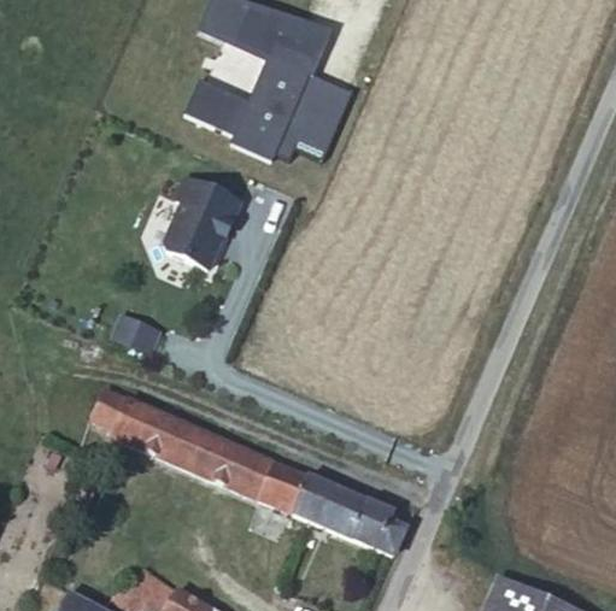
[(332,35),(248,0),(209,0),(197,29),(265,58),(250,95),(200,75),(185,112),(234,134),(230,141),(273,159),(275,152),(288,158),(295,144),(323,156),(352,87),(316,72),(332,35)]
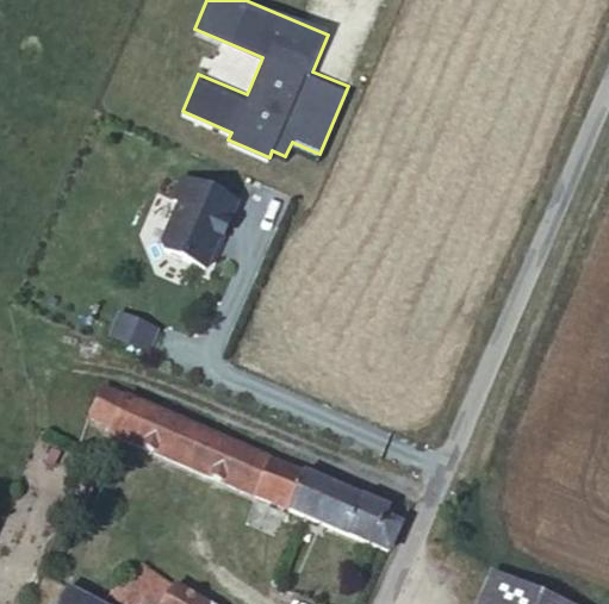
[(240,194),(181,172),(172,195),(180,199),(162,247),(212,266),(240,194)]
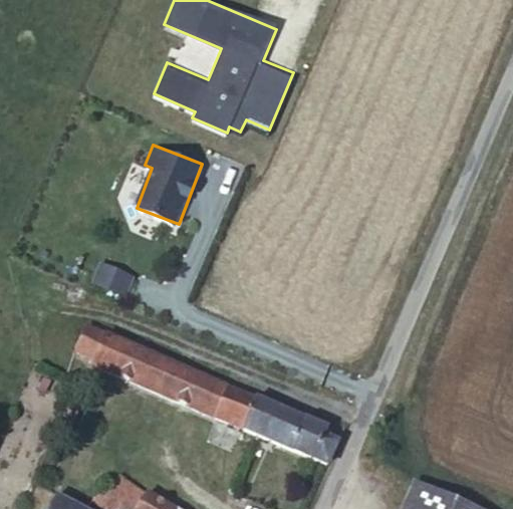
[(135,273),(101,261),(94,280),(126,293),(135,273)]
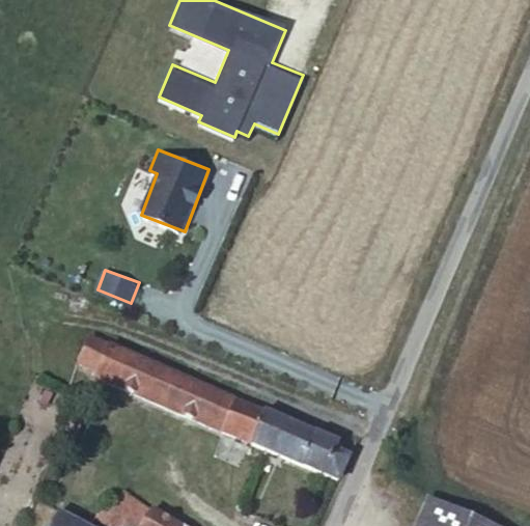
[(344,439),(93,335),(85,356),(106,364),(100,380),(340,479),(350,460),(340,454),(344,439)]
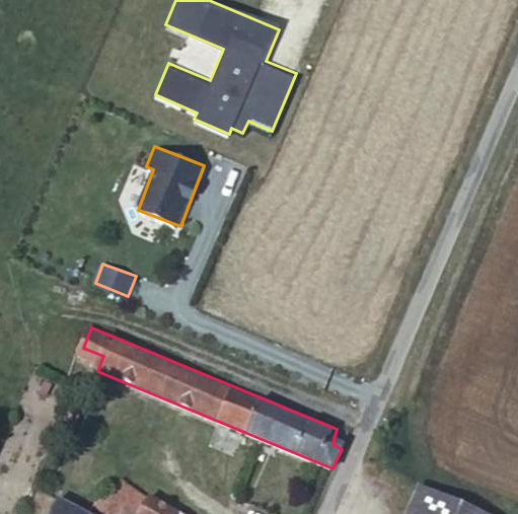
[(101,475),(92,490),(111,510),(116,513),(127,494),(101,475)]
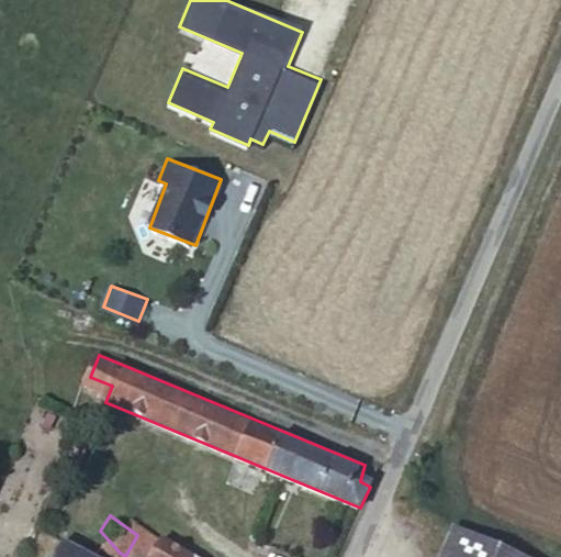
[(523,556),(450,525),(437,556),(523,556)]
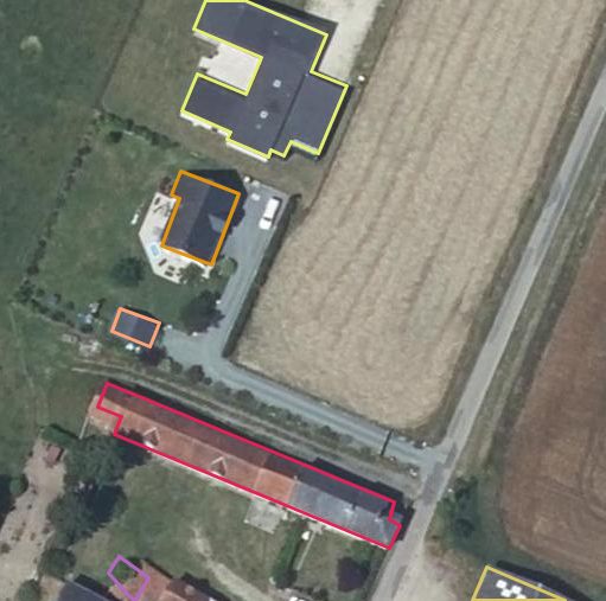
[(123,600),(129,596),(108,573),(101,580),(119,600),(123,600)]
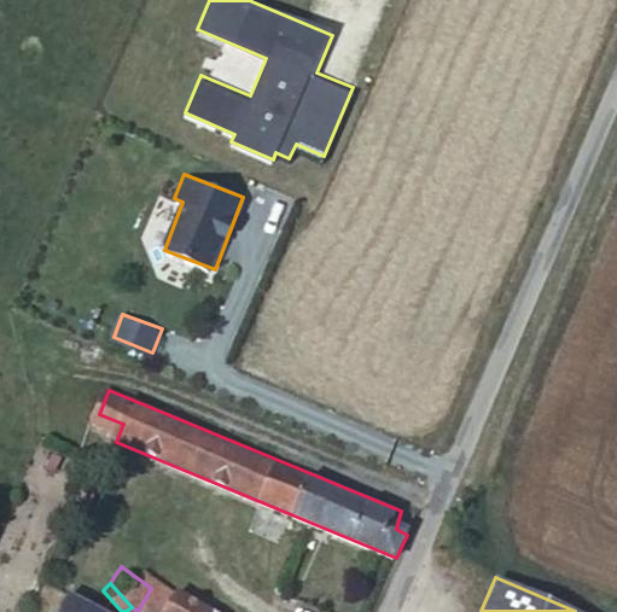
[(153,584),(151,588),(138,611),(188,611),(191,608),(153,584)]
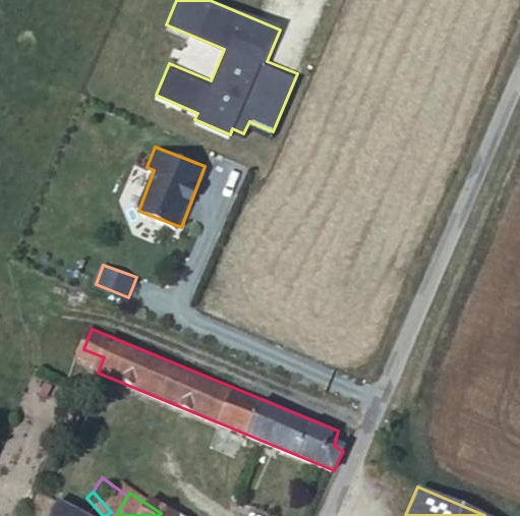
[(90,515),(50,494),(38,515),(90,515)]
